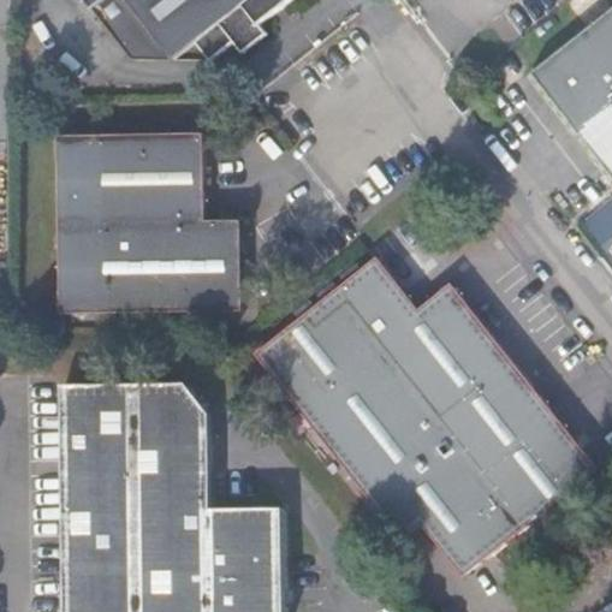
[(84,0),(131,59),(170,58),(195,39),(211,59),(233,41),(243,52),(265,33),(259,25),(290,0),(84,0)]
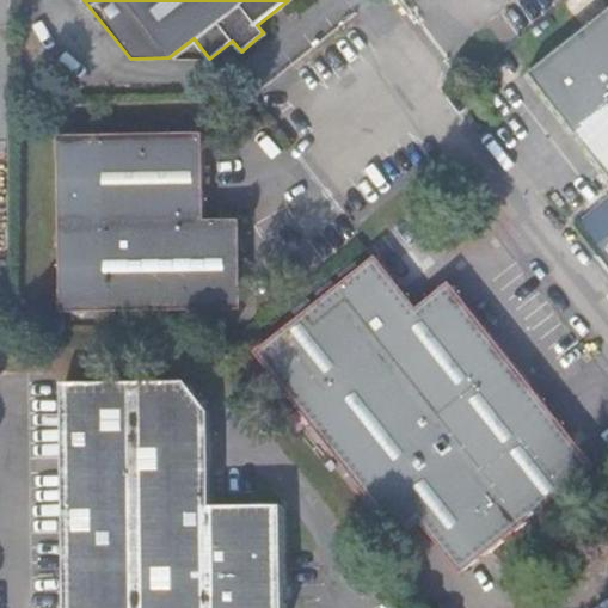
[(607,10),(528,72),(607,174),(607,10)]
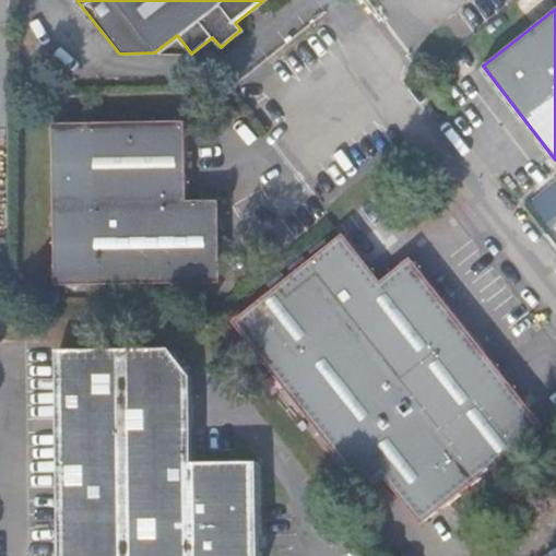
[(54,282),(219,280),(219,199),(185,199),(184,120),(52,121),(54,282)]
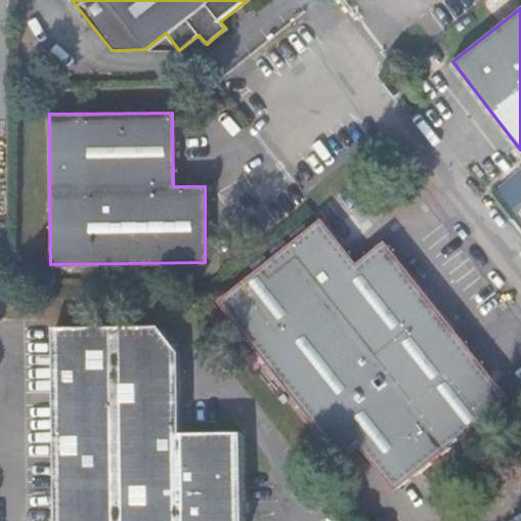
[(466,431),(476,422),(506,397),(481,364),(382,241),(354,263),(318,218),(214,300),(231,321),(340,458),(356,445),(392,489),(430,460),(438,453),(466,431)]
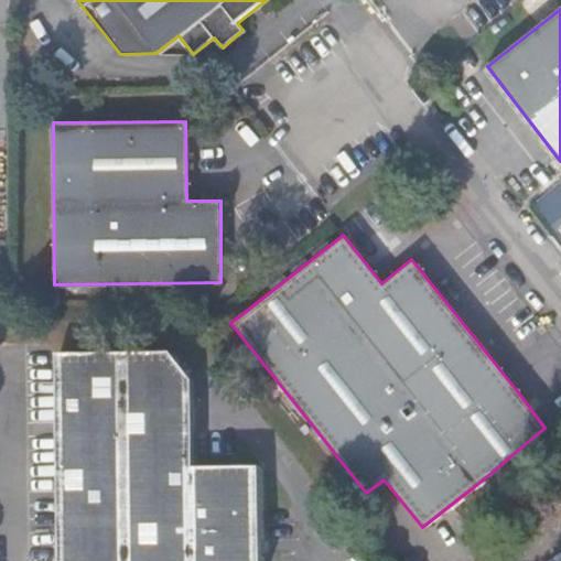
[(58,560),(259,560),(259,464),(192,465),(192,377),(169,351),(56,353),(60,540),(58,560)]
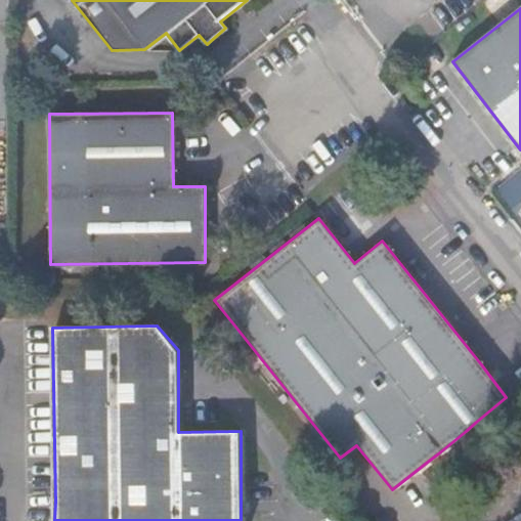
[(479,447),(466,431),(438,453),(450,470),(479,447)]
